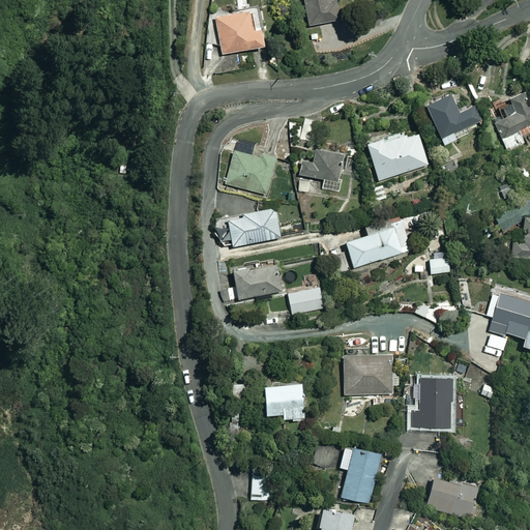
[(302,0),(308,25),(335,20),(334,15),(341,13),(337,0),(302,0)]
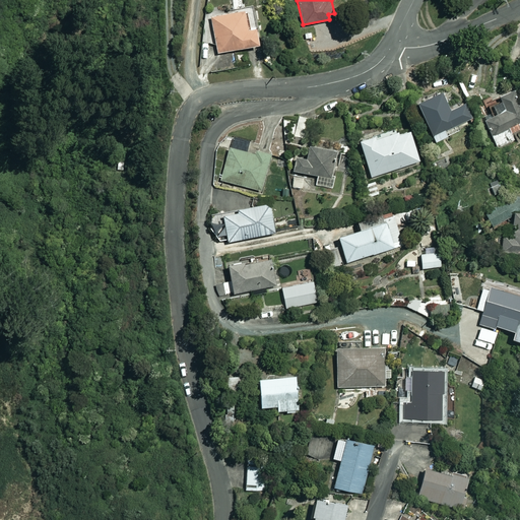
[(259,44),(252,7),(209,16),(217,52),(259,44)]
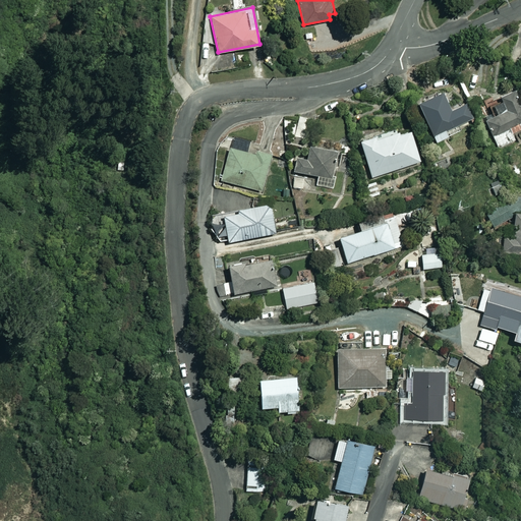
[(520,107),(512,89),(498,95),(501,101),(487,107),(491,116),(484,119),(498,148),(515,139),(511,131),(520,126),(520,107)]
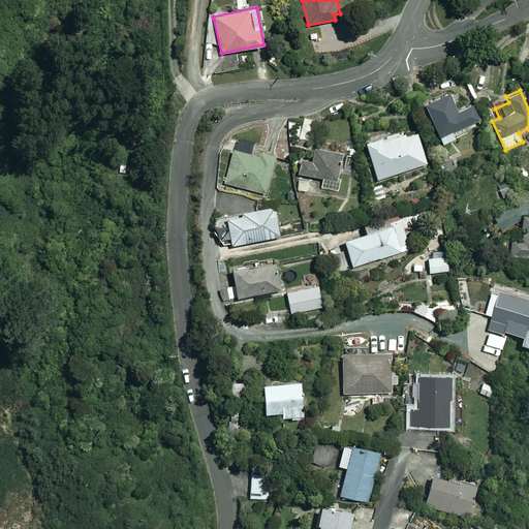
[(457,109),(448,91),(424,103),(442,145),(455,138),(452,132),(479,120),(471,102),(457,109)]
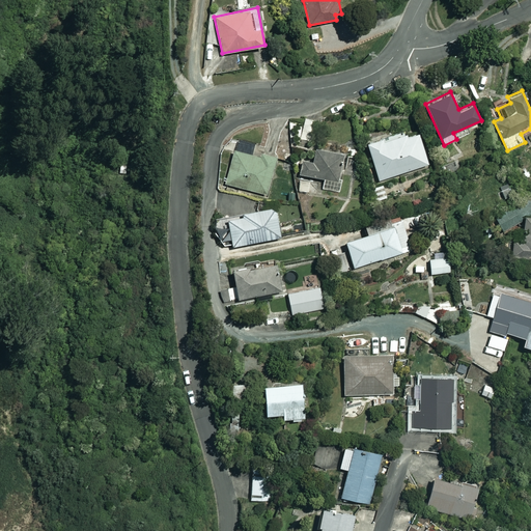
[(407,134),(404,127),(390,131),(393,138),(367,145),(378,180),(428,165),(417,130),(407,134)]
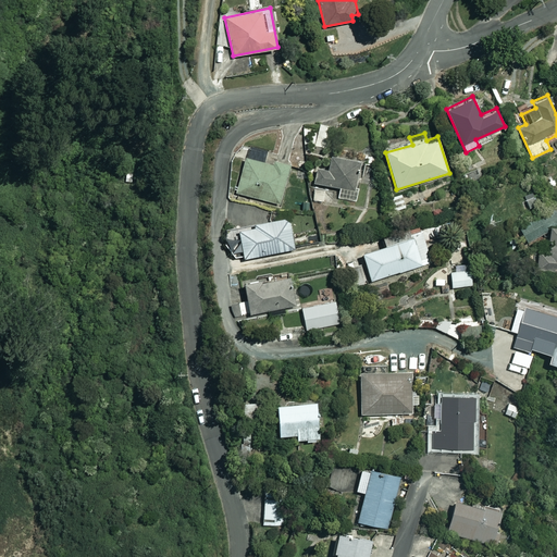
[(291,161),(271,156),(272,151),(249,145),(236,193),(279,203),(291,161)]
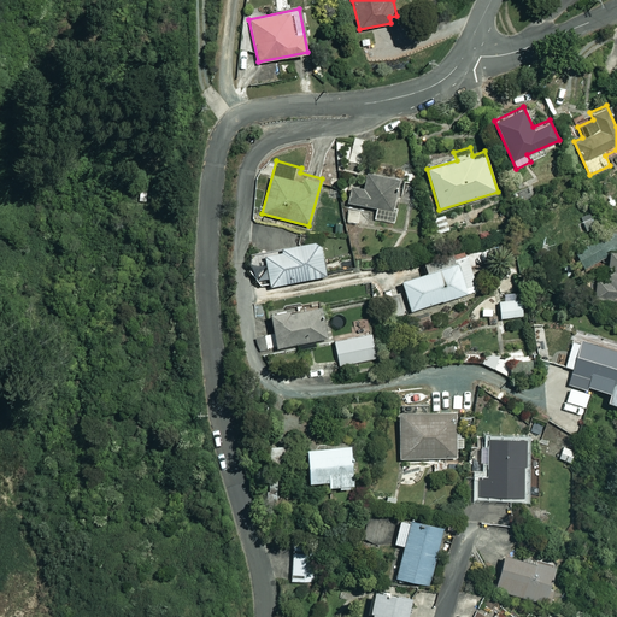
[(375,219),(395,222),(397,209),(393,209),(398,176),(365,172),(363,187),(350,186),(347,204),(376,207),(375,219)]
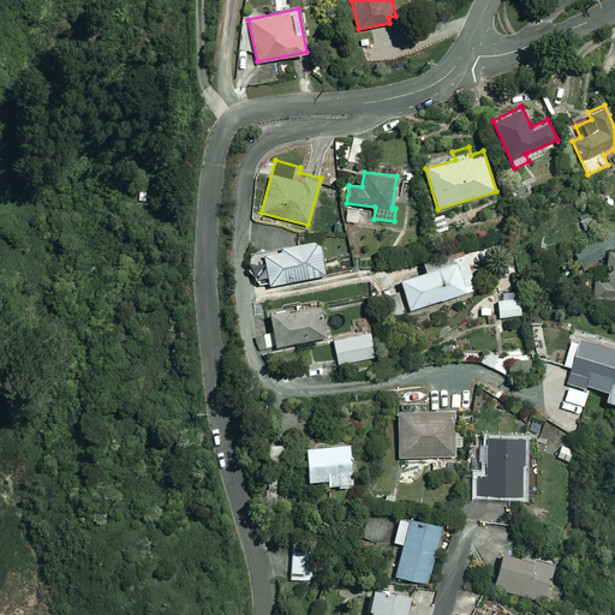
[(324,274),(317,239),(279,246),(280,251),(263,254),(269,284),(324,274)]
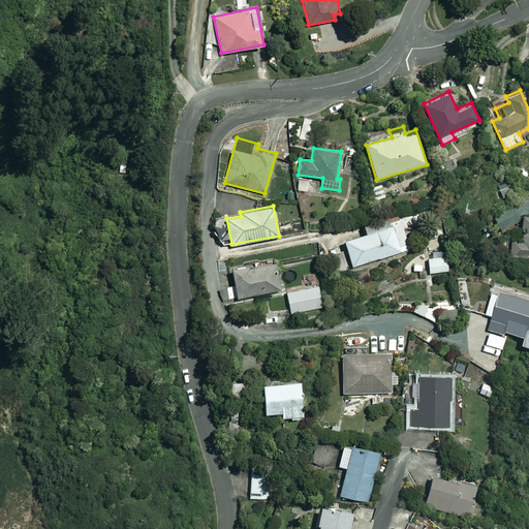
[(408,249),(398,214),(363,224),(366,234),(344,240),(351,266),(408,249)]
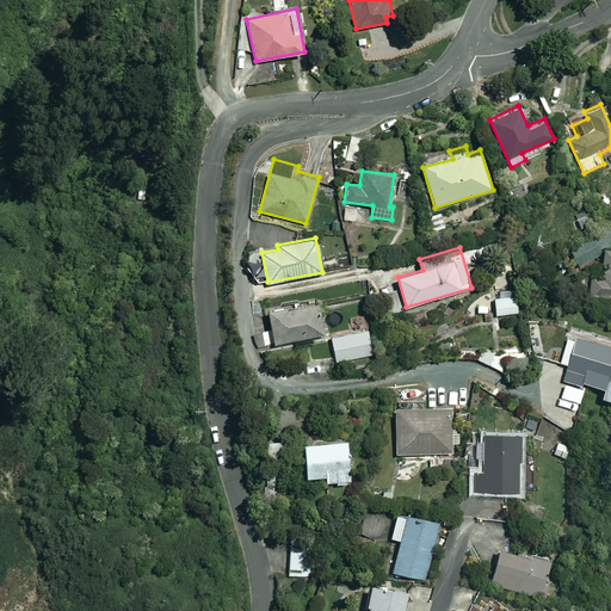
[(610,248),(604,248),(603,275),(588,273),(587,296),(610,296),(610,248)]
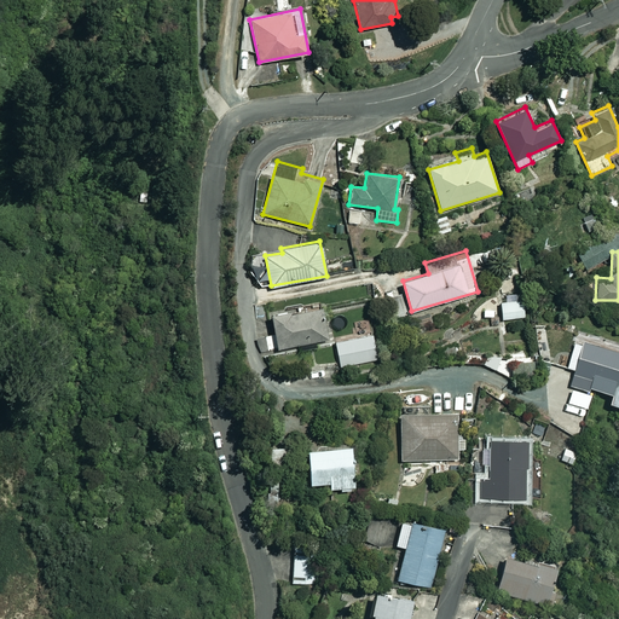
[(507,301),(499,301),(502,319),(525,317),(522,290),(505,293),(507,301)]
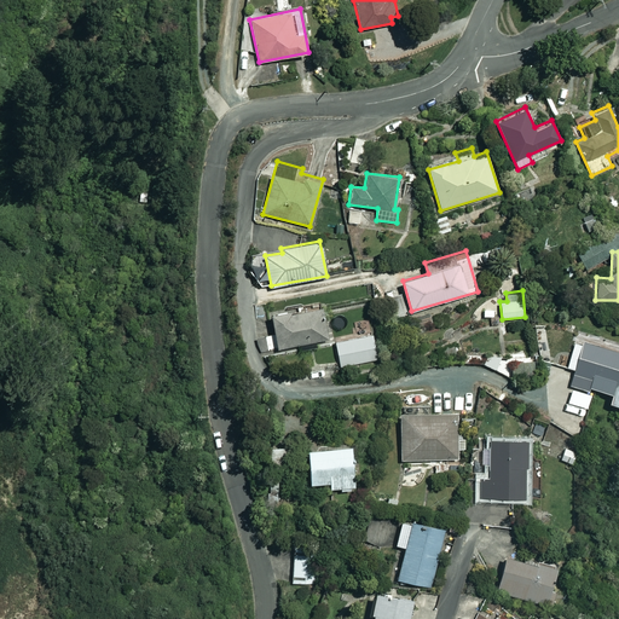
[(327,339),(322,307),(271,314),(273,333),(265,334),(267,350),(300,345),(301,350),(314,347),(313,341),(327,339)]
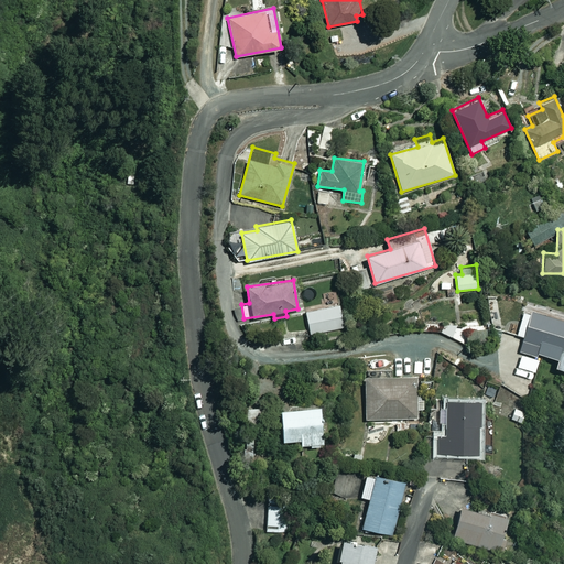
[(563,320),(523,310),(517,335),(523,336),(517,367),(534,371),(539,353),(555,357),(553,366),(563,368),(563,320)]
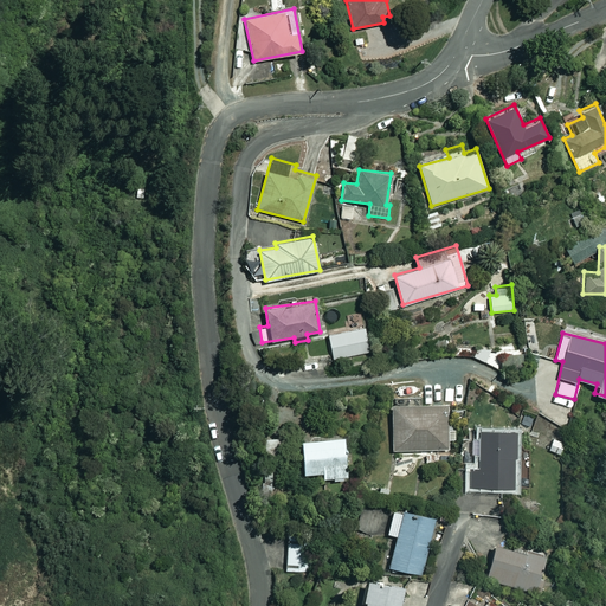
[(456,429),(446,429),(445,404),(391,405),(392,450),(446,449),(446,440),(456,440),(456,429)]
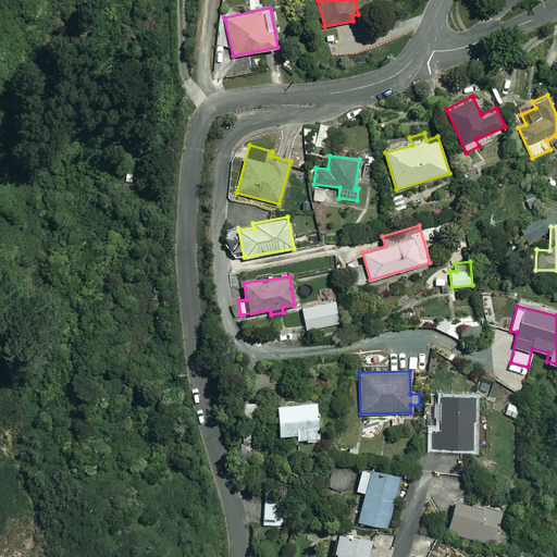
[(440,395),(440,403),(433,403),(433,417),(440,417),(440,430),(431,430),(431,447),(471,446),(470,416),(477,416),(477,394),(440,395)]
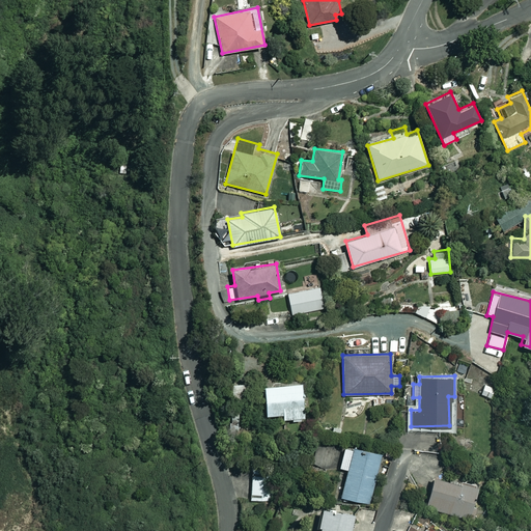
[(283,419),(291,418),(291,421),(301,420),(301,418),(305,418),(303,383),(263,385),(266,414),(282,413),(283,419)]
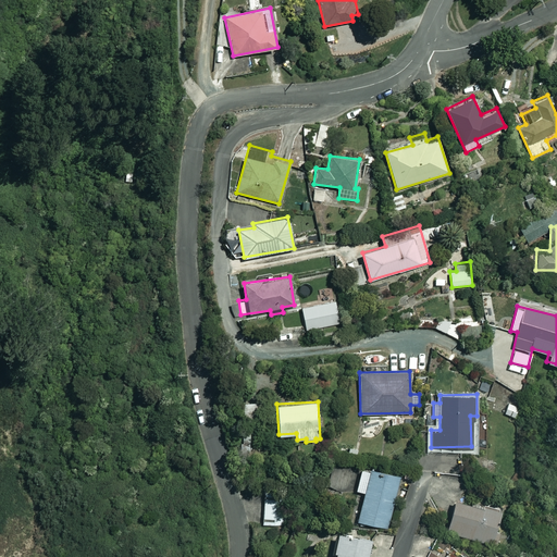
[(356,472),(333,466),(326,487),(350,493),(356,472)]
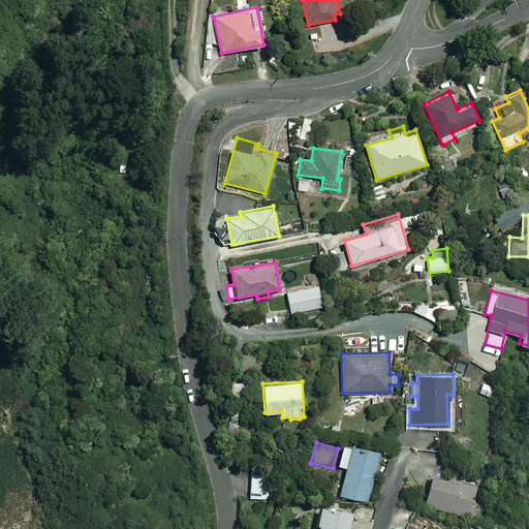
[(350,446),(343,445),(338,465),(346,466),(340,495),(368,501),(379,448),(351,442),(350,446)]
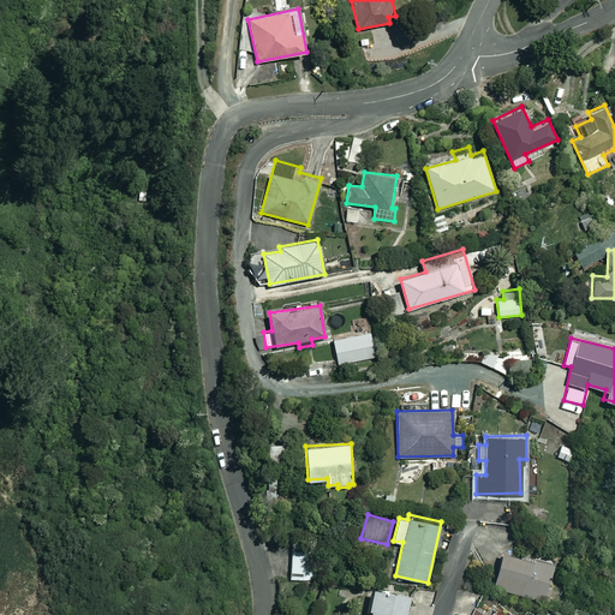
[(521,548),(520,555),(501,551),(493,587),(545,598),(554,554),(521,548)]
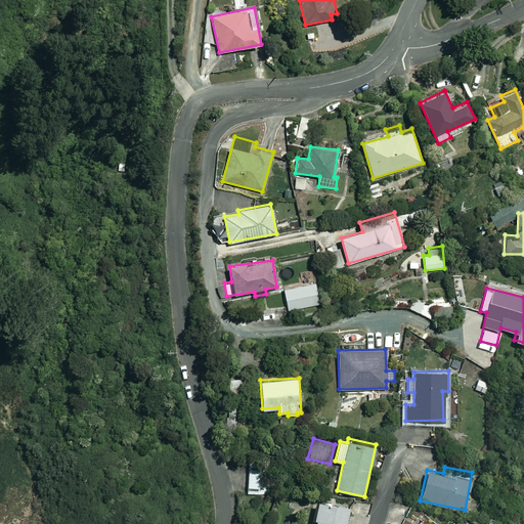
[(264,470),(249,469),(248,493),(263,494),(264,470)]
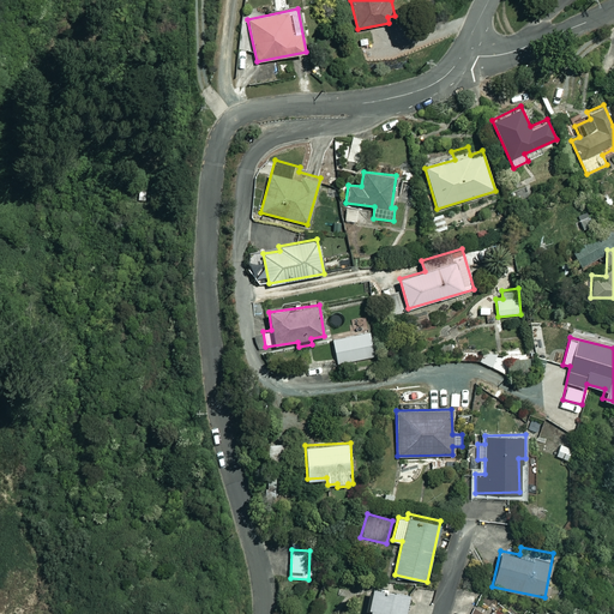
[(404,613),(409,593),(369,585),(366,607),(369,607),(368,613),(404,613)]
